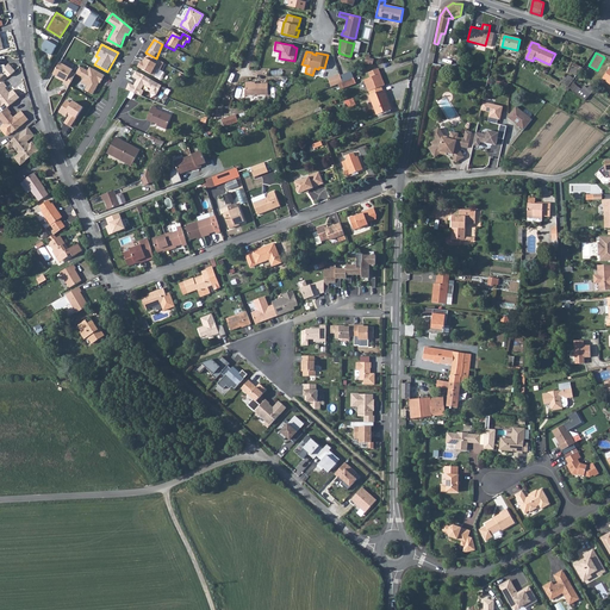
[(141,61),(138,67),(154,75),(157,68),(160,69),(163,62),(156,58),(148,54),(143,62),(141,61)]
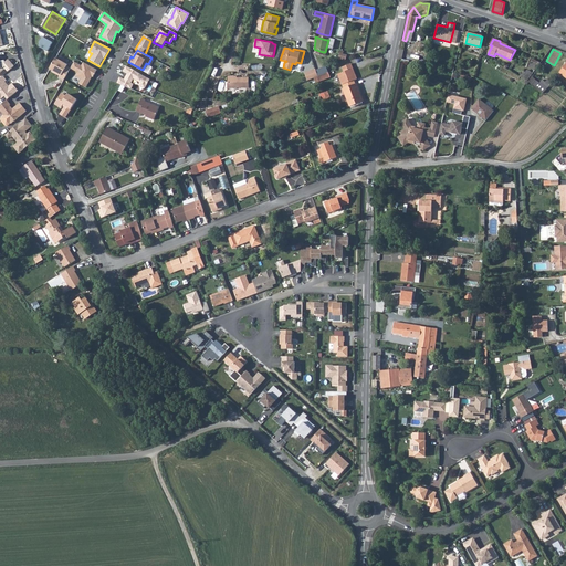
[(7,58),(3,61),(4,65),(7,69),(12,63),(7,58)]
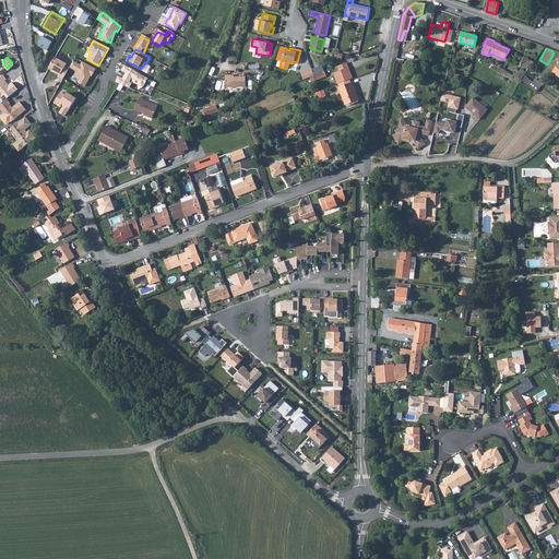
[(521,67),(528,70),(534,62),(531,61),(524,58),(521,67)]
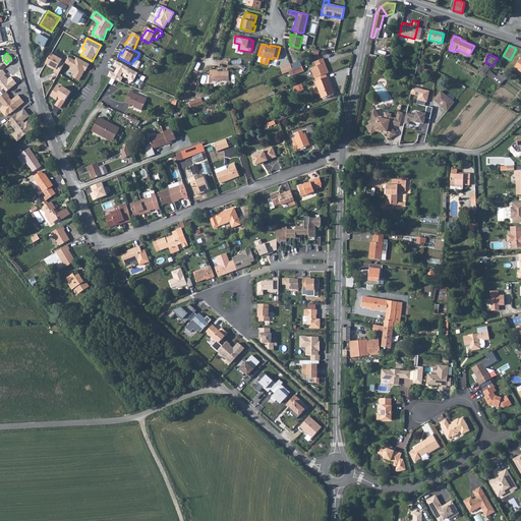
[(54,72),(57,75),(64,64),(65,62),(61,60),(60,61),(49,55),(44,64),(55,70),(54,72)]
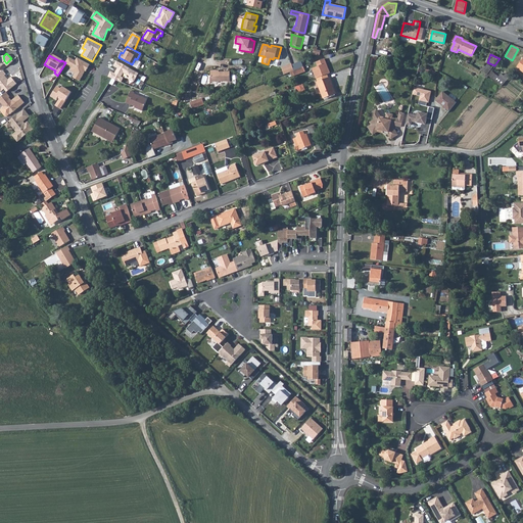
[(80,82),(89,64),(76,58),(75,61),(68,57),(65,62),(64,64),(70,67),(68,72),(74,75),(72,78),(80,82)]
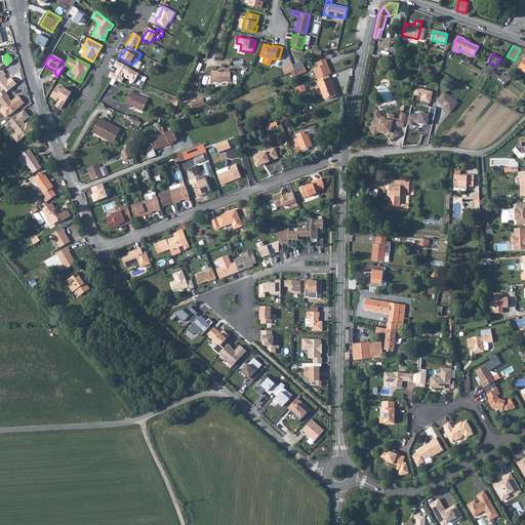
[(325,58),(317,62),(319,67),(314,69),(317,79),(318,79),(328,75),(331,73),(329,69),(328,70),(326,64),(327,64),(325,58)]
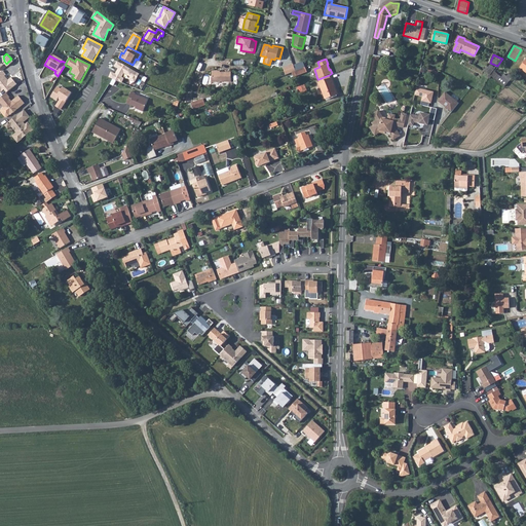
[(134,83),(139,74),(116,62),(113,67),(117,69),(114,74),(110,73),(108,78),(120,82),(124,75),(128,77),(127,80),(134,83)]
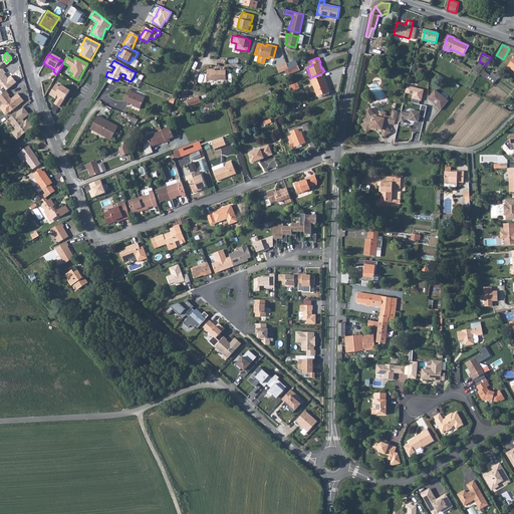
[(286,62),(276,66),(279,73),(287,69),(289,69),(286,62)]
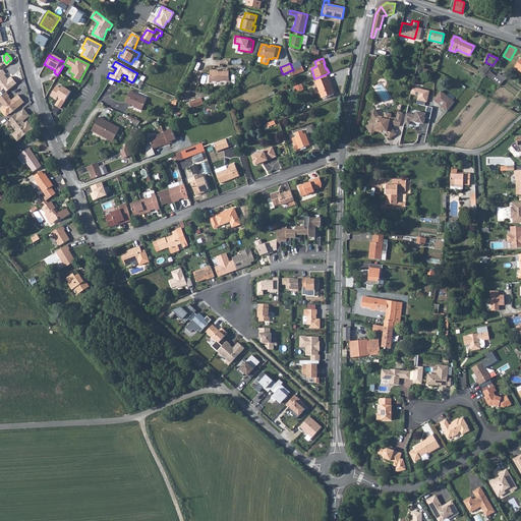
[(501,85),(508,76),(501,71),(498,75),(489,69),(491,67),(485,63),(480,70),(501,85)]
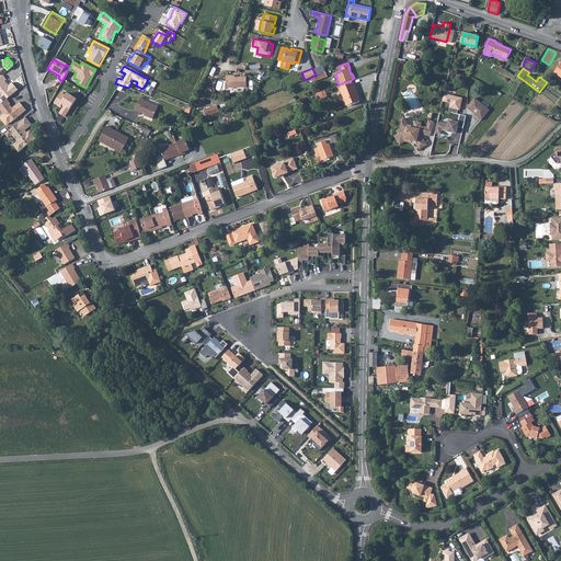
[(316,76),(313,76),(316,81),(327,77),(325,71),(316,76)]
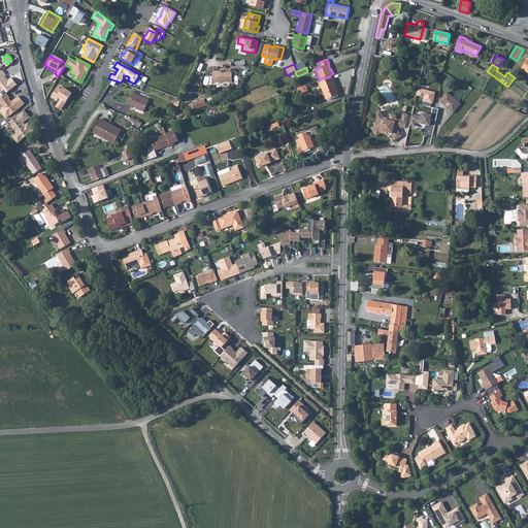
[(0,96),(6,91),(17,81),(10,75),(7,78),(4,74),(5,72),(2,68),(0,70),(0,96)]
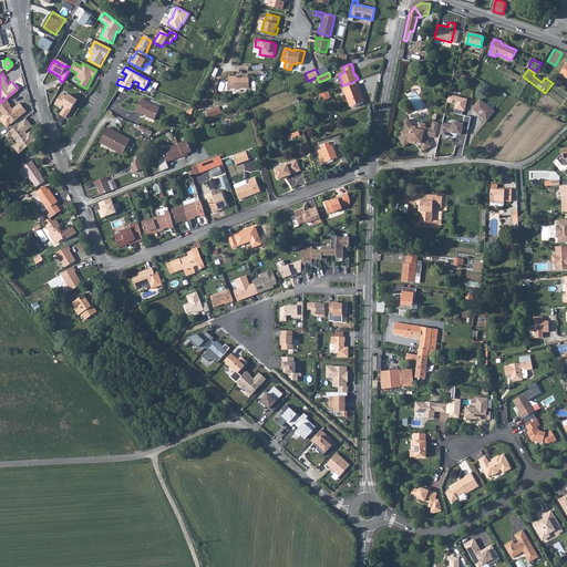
[(226,76),(226,89),(247,89),(247,78),(233,78),(233,76),(226,76)]
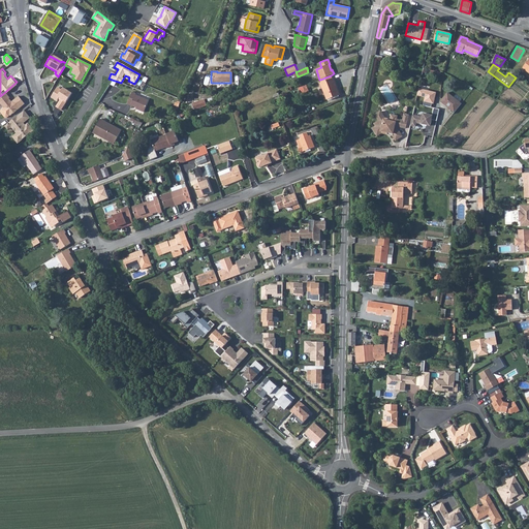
[(332,79),(321,83),(320,83),(328,99),(339,95),(333,79),(332,79)]
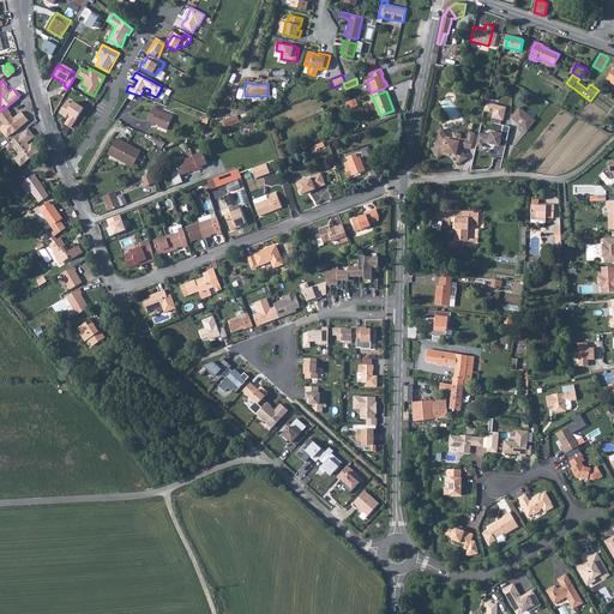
[(70,130),(76,120),(82,109),(71,103),(65,102),(58,114),(65,119),(66,116),(68,118),(62,125),(70,130)]
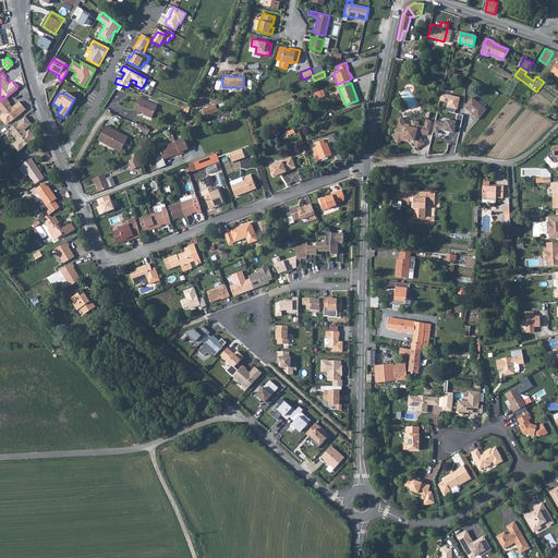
[(441,94),(439,101),(448,104),(446,112),(455,114),(456,110),(457,110),(459,104),(460,98),(441,94)]
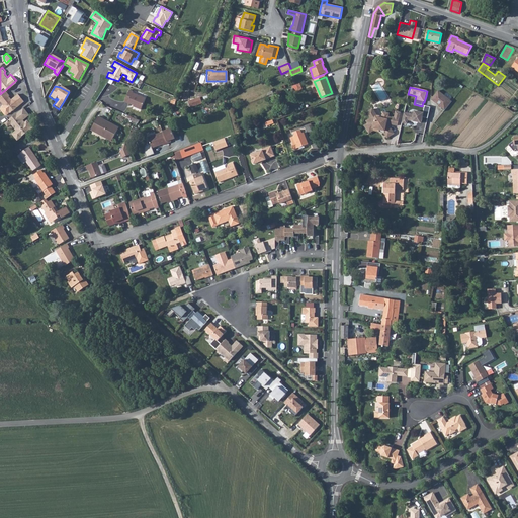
[(0,94),(0,98),(4,103),(10,110),(11,110),(24,98),(18,91),(11,98),(8,95),(10,93),(6,89),(0,94)]
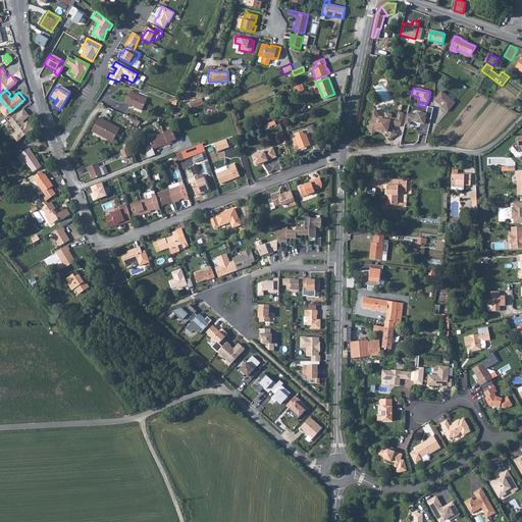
[(129,90),(124,102),(128,103),(129,102),(135,104),(134,106),(141,110),(146,98),(133,93),(134,91),(129,90)]
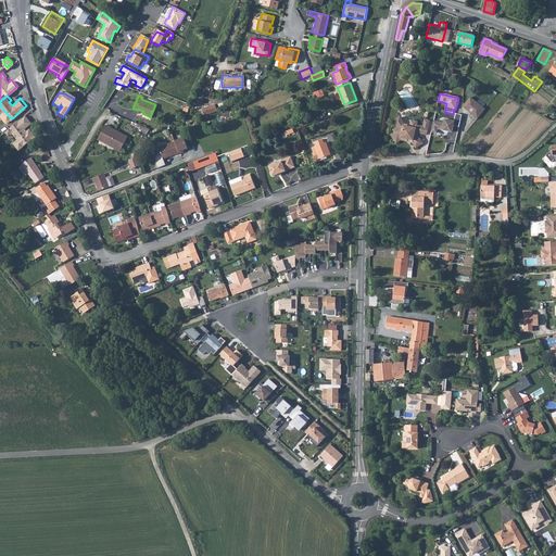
[(474,117),(477,119),(485,109),(470,98),(463,108),(474,116),(474,117)]
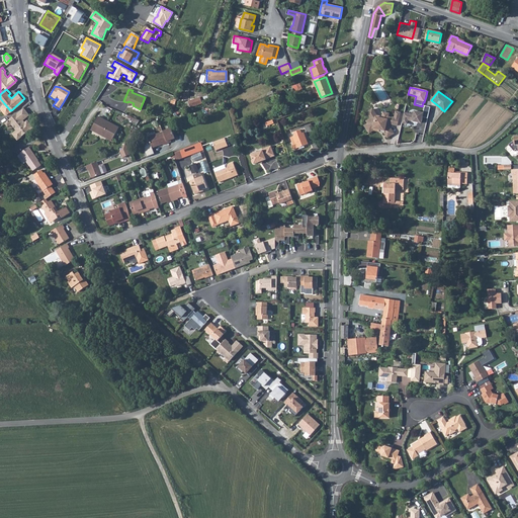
[(191,107),(203,103),(201,97),(189,101),(191,107)]
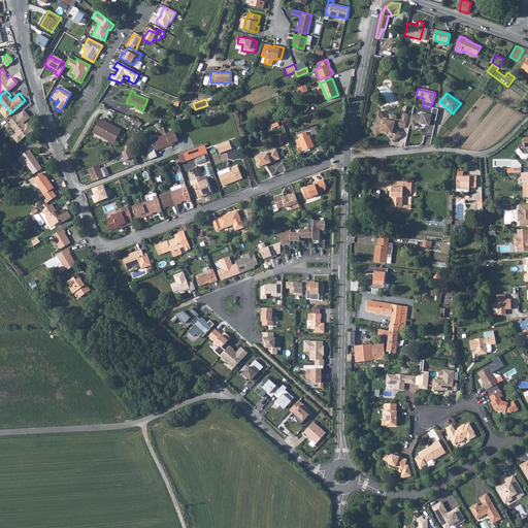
[(10,112),(4,105),(2,108),(1,109),(6,114),(7,114),(10,112)]
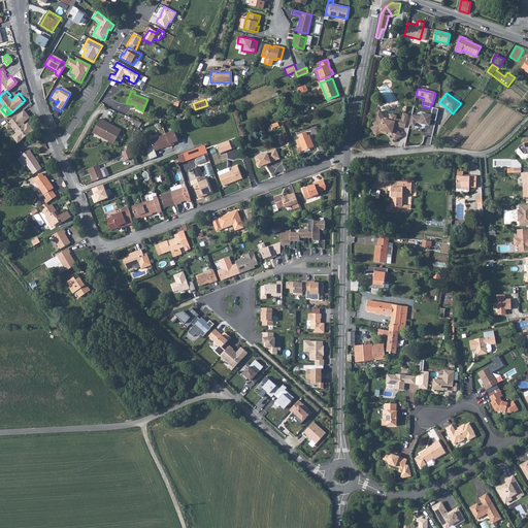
[(27,111),(24,107),(9,120),(12,123),(11,124),(18,131),(14,134),(20,140),(35,127),(29,120),(25,124),(23,121),(25,119),(23,116),(27,111)]
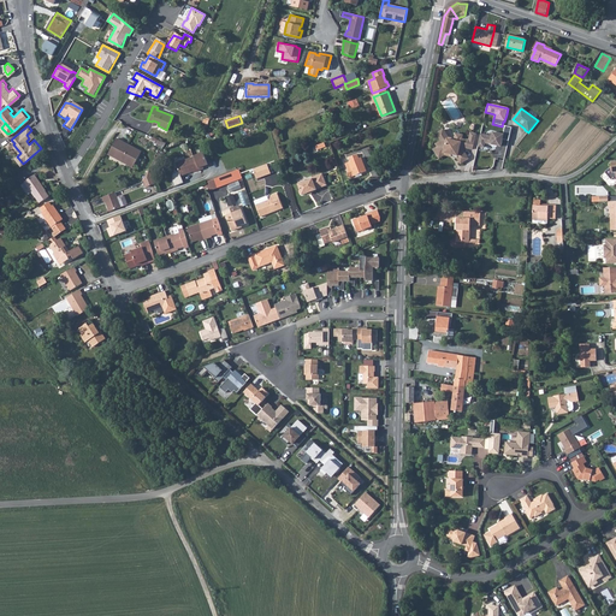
[(479,136),(477,147),(484,149),(485,144),(490,146),(490,147),(496,148),(497,146),(501,147),(502,141),(508,142),(511,129),(508,128),(505,126),(503,136),(492,134),(491,138),(480,135),(479,136)]
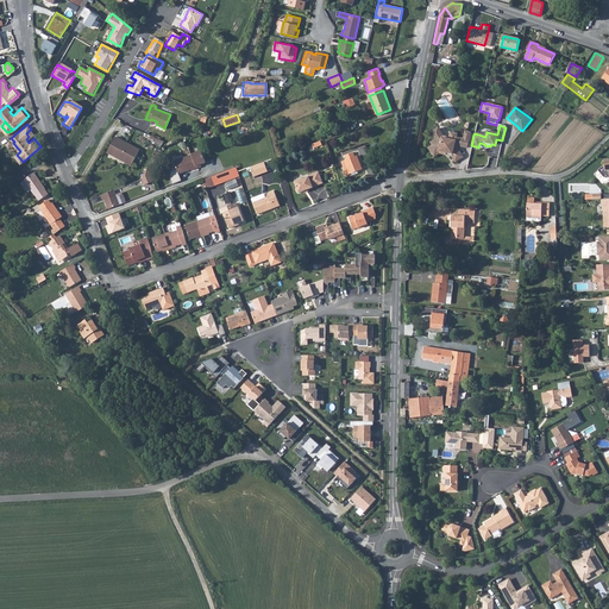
[(471,145),(473,135),(465,133),(464,140),(456,138),(456,140),(449,139),(443,138),(438,130),(431,135),(435,140),(431,144),(432,148),(428,150),(432,156),(437,152),(452,156),(451,157),(452,158),(456,163),(463,158),(458,151),(459,148),(471,150),(471,145)]
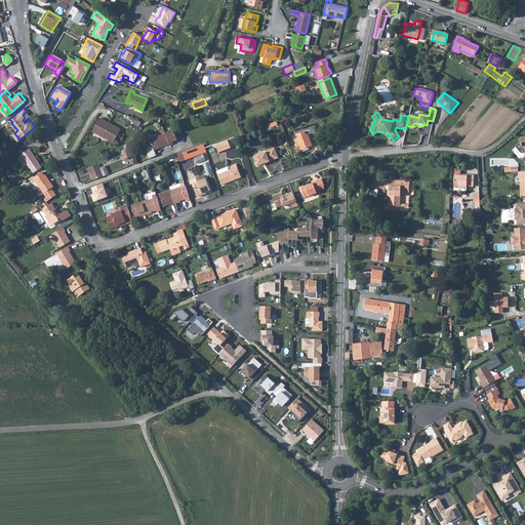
[(99,117),(91,131),(97,134),(98,133),(108,138),(107,139),(113,143),(120,129),(99,117)]
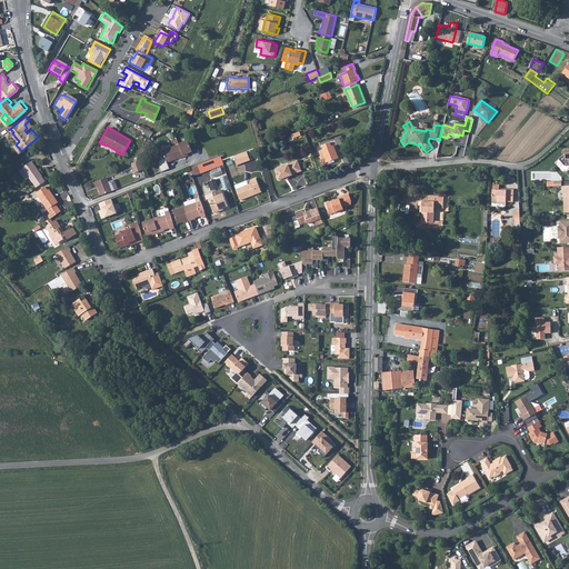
[(179,145),(173,147),(178,158),(179,158),(179,159),(183,158),(188,156),(187,153),(192,151),(188,141),(179,145)]
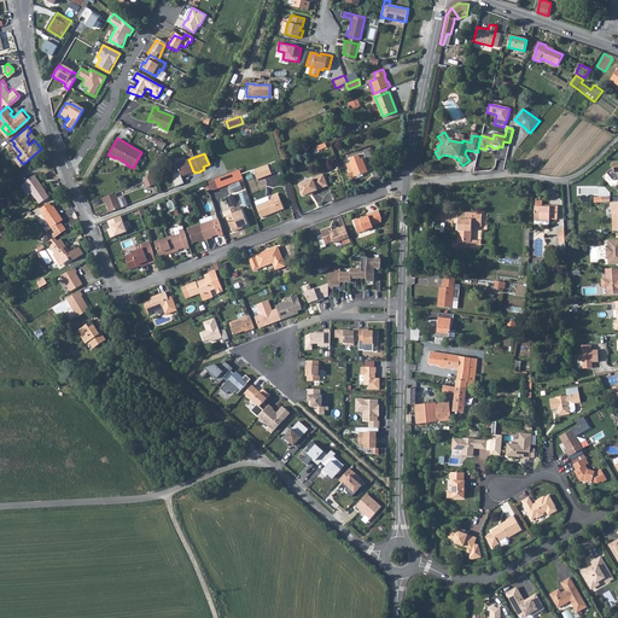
[(349,162),(353,170),(365,165),(361,157),(360,158),(357,153),(349,157),(351,161),(349,162)]
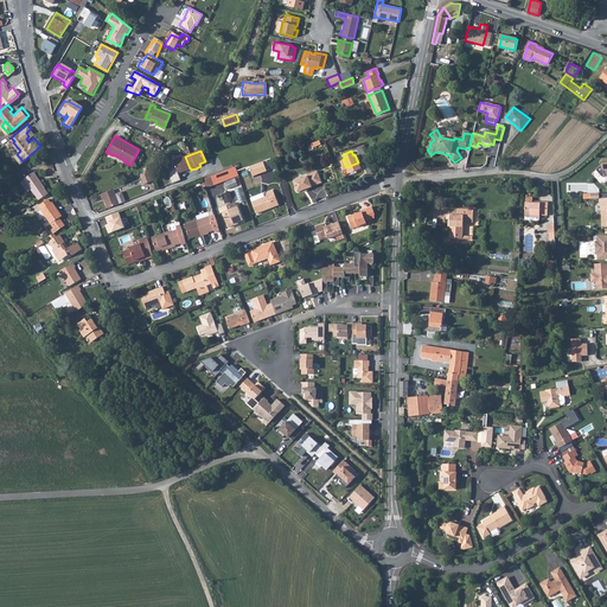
[(190,168),(185,157),(173,161),(178,173),(190,168)]
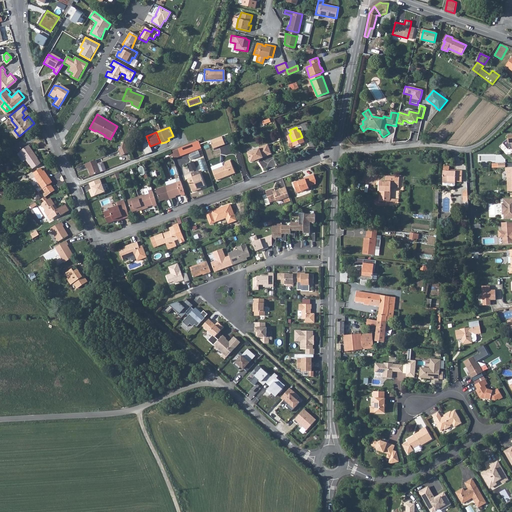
[(503,143),(508,149),(510,147),(511,149),(511,134),(511,136),(503,143)]
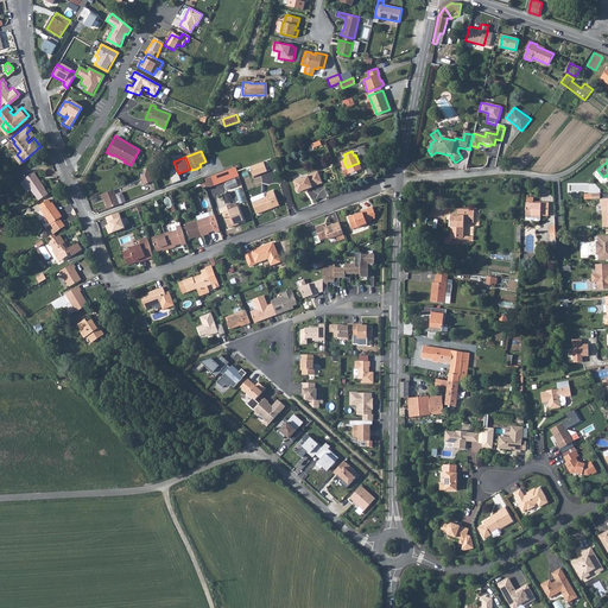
[(264,163),(251,168),(254,177),(267,172),(264,163)]
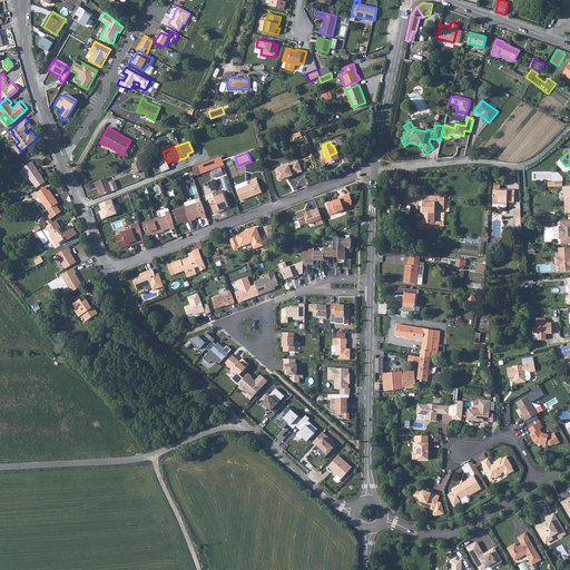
[(336,153),(325,157),(326,161),(328,160),(330,163),(334,160),(333,159),(337,157),(336,153)]
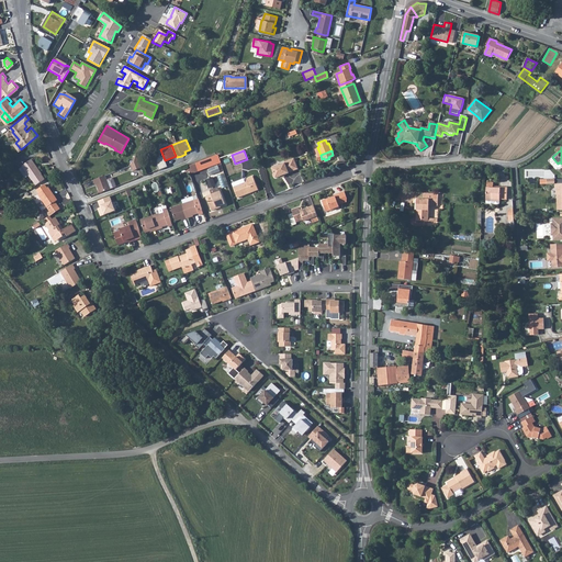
[(217,154),(187,167),(189,171),(190,175),(198,171),(197,167),(220,158),(217,154)]
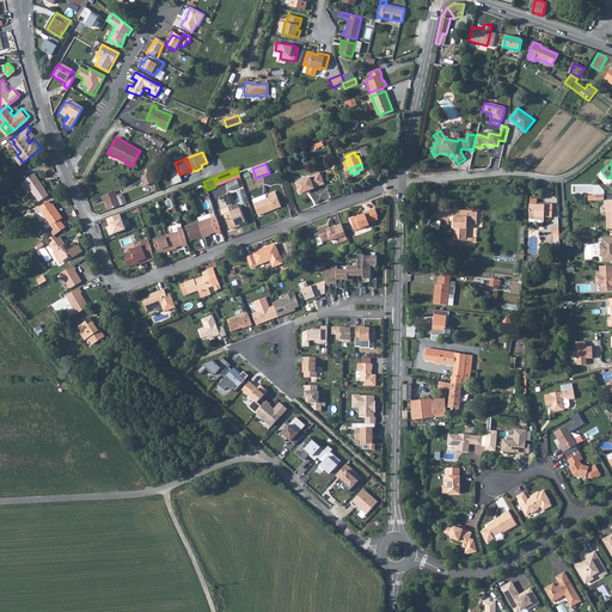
[(141,179),(145,187),(153,183),(147,170),(141,179)]
